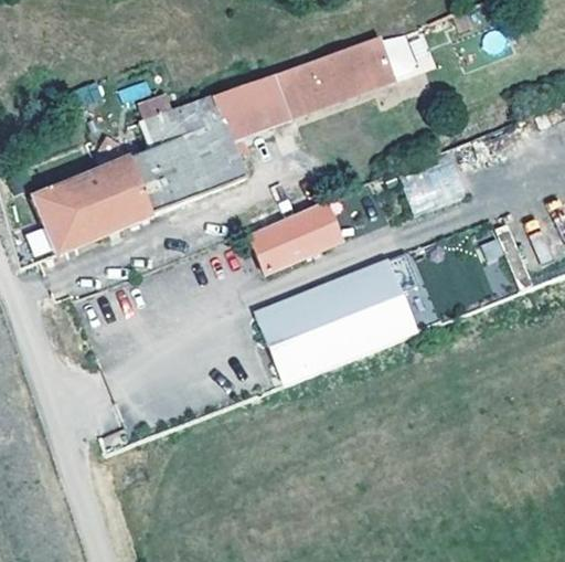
[(401,27),(379,34),(392,69),(408,62),(412,54),(401,27)]
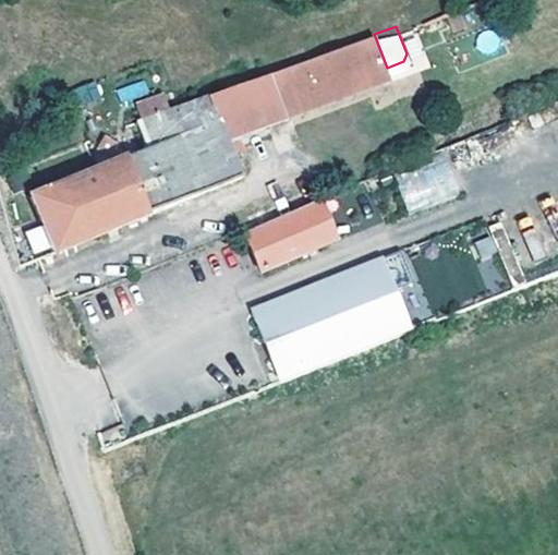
[(226,133),(390,76),(387,68),(374,34),(168,108),(141,118),(136,120),(145,146),(31,192),(55,250),(242,173),(226,133)]
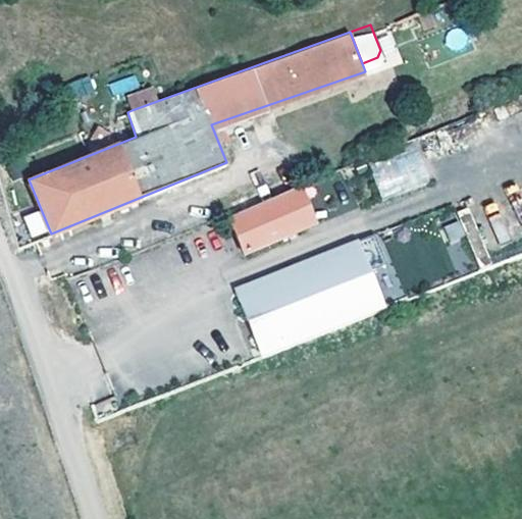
[(90,71),(64,82),(71,98),(97,88),(90,71)]
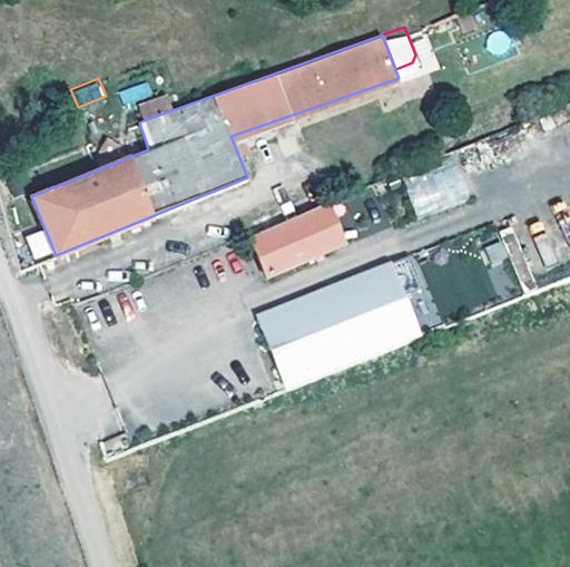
[(166,96),(138,106),(144,120),(172,110),(166,96)]
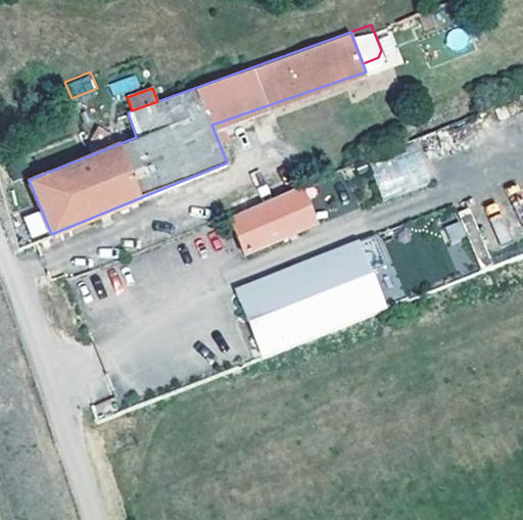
[(418,142),(369,159),(382,197),(431,180),(418,142)]
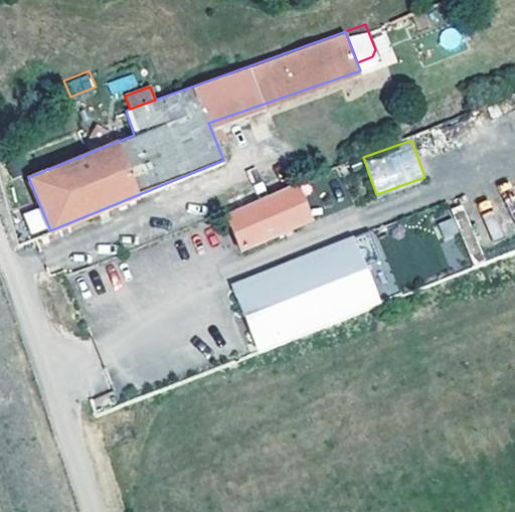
[(20,155),(7,160),(11,173),(25,168),(20,155)]
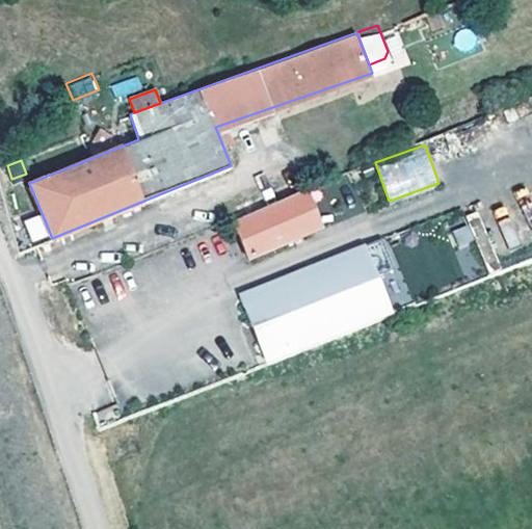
[(307,187),(236,218),(248,250),(321,220),(307,187)]
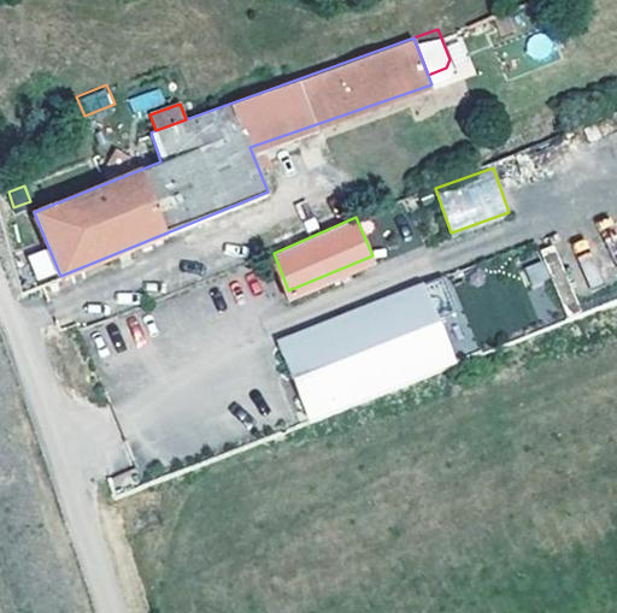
[(28,251),(37,277),(57,270),(47,245),(28,251)]
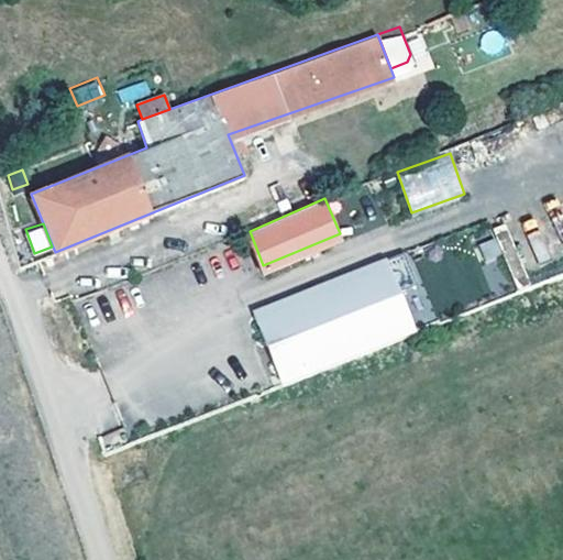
[(536,257),(549,255),(543,230),(530,233),(536,257)]
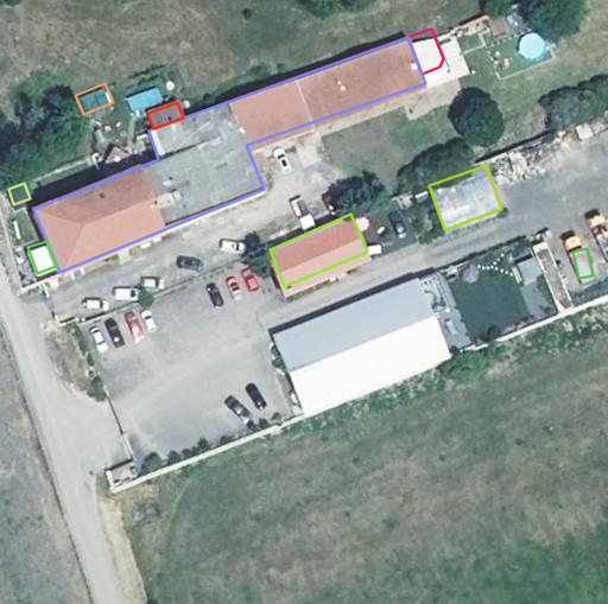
[(536,252),(515,260),(523,279),(543,271),(536,252)]
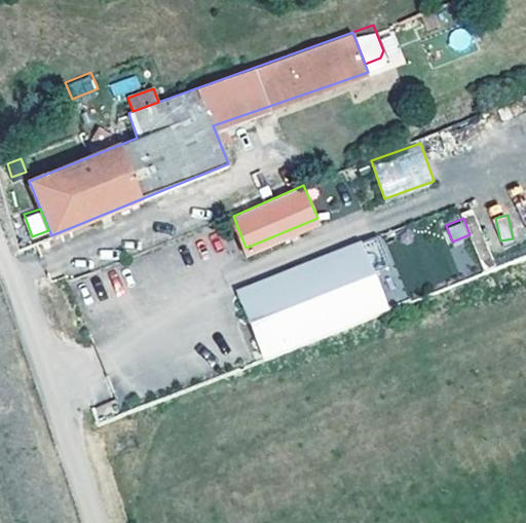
[(267,355),(387,307),(361,240),(240,288),(267,355)]
